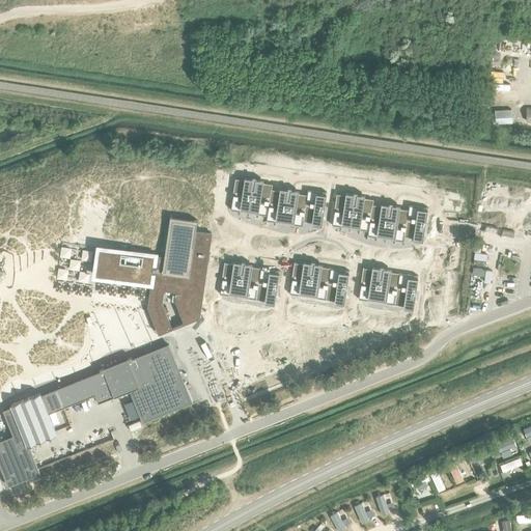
[(495,110),(495,123),(512,122),(511,119),(511,109),(495,110)]
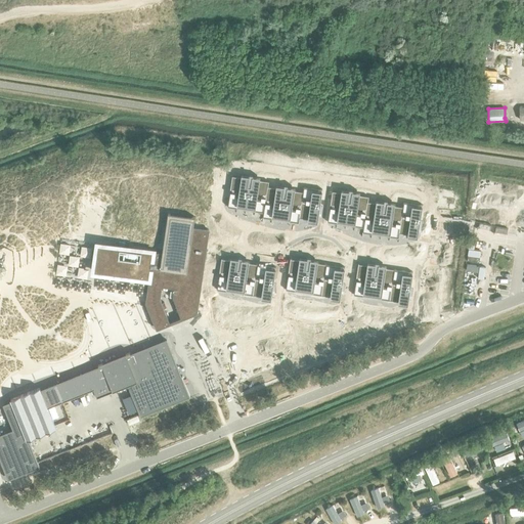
[(231,175),(227,207),(236,208),(241,177),(231,175)]
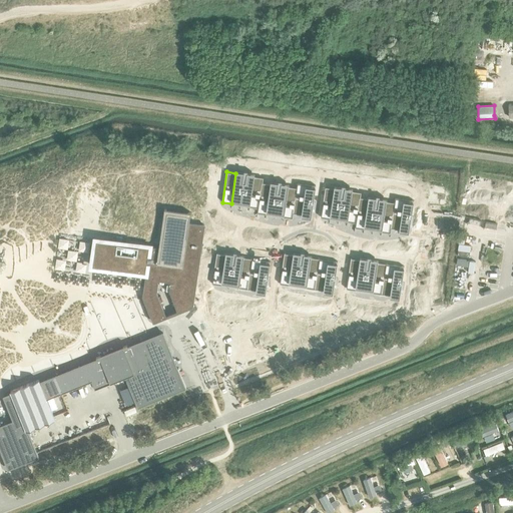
[(235,173),(231,203),(240,204),(244,174),(235,173)]
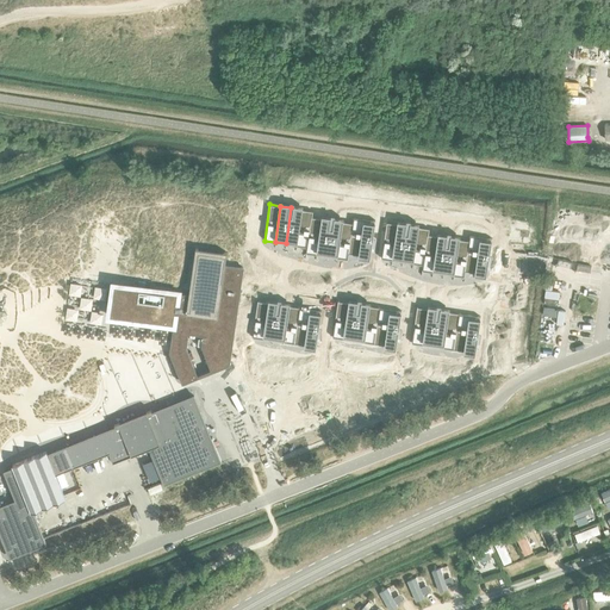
[(291,207),(286,243),(298,244),(302,209),(291,207)]
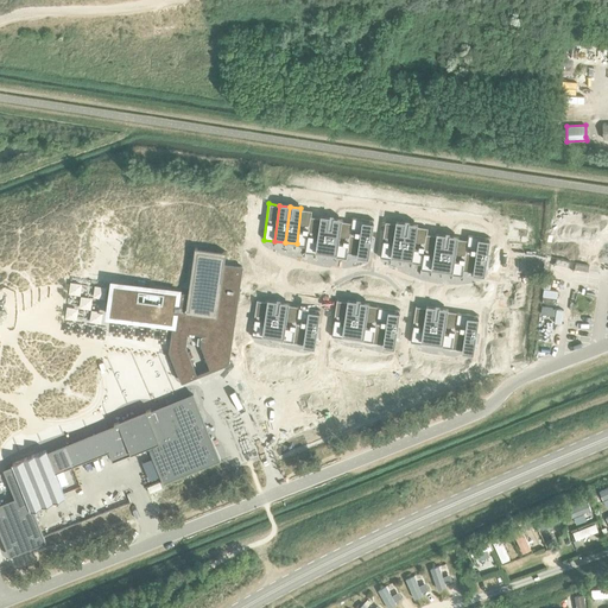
[(301,208),(297,244),(308,245),(311,214),(311,209),(301,208)]
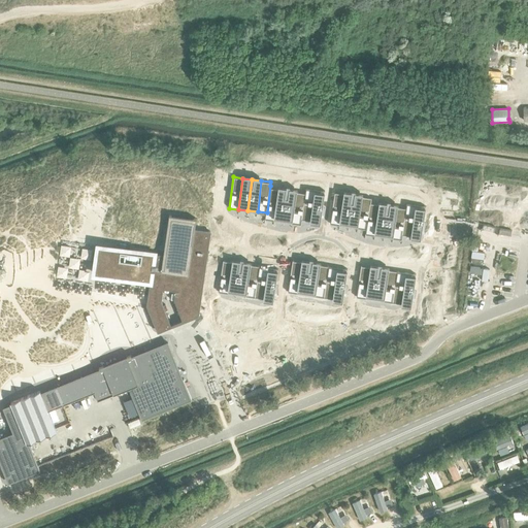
[(267,212),(266,218),(275,219),(279,187),(270,186),(267,212)]
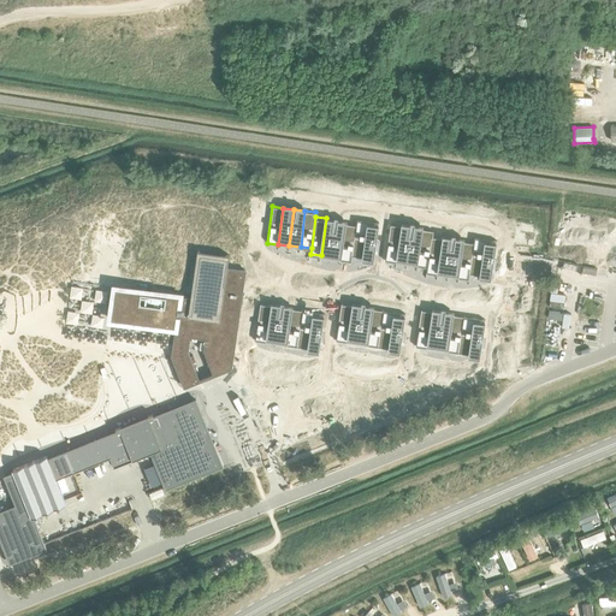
[(359,221),(355,253),(366,254),(371,218),(359,217),(359,221)]
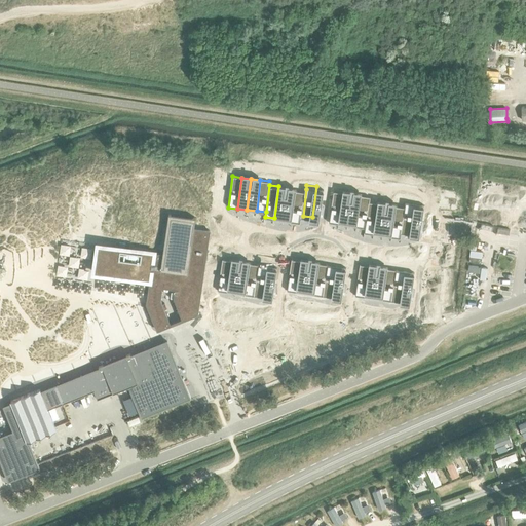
[(278,186),(274,218),(284,219),(288,187),(278,186)]
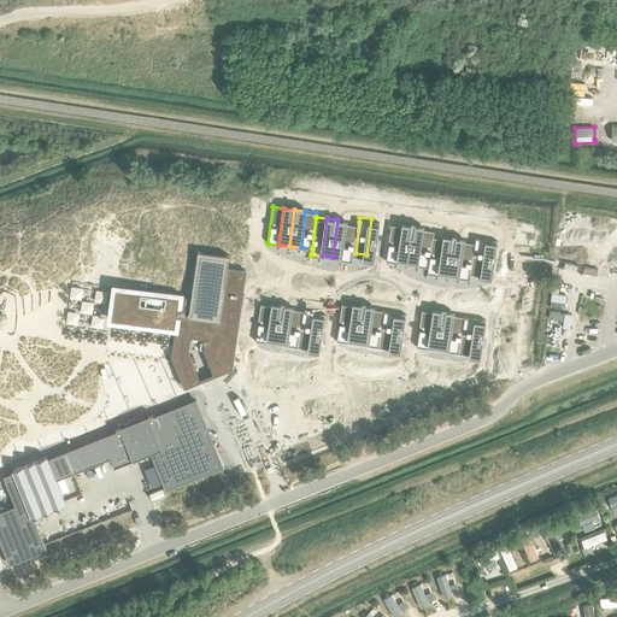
[(371,218),(366,254),(377,256),(382,219),(371,218)]
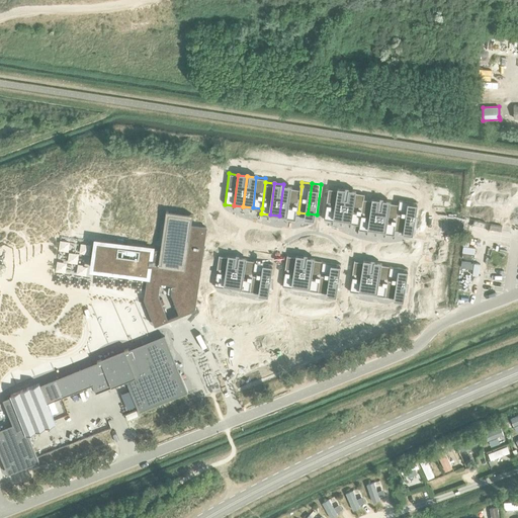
[(283,184),(279,216),(288,217),(292,185),(283,184)]
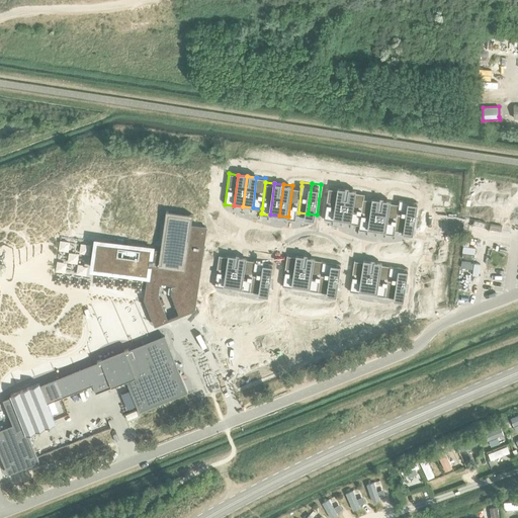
[(292,185),(288,217),(298,218),(298,212),(301,186),(292,185)]
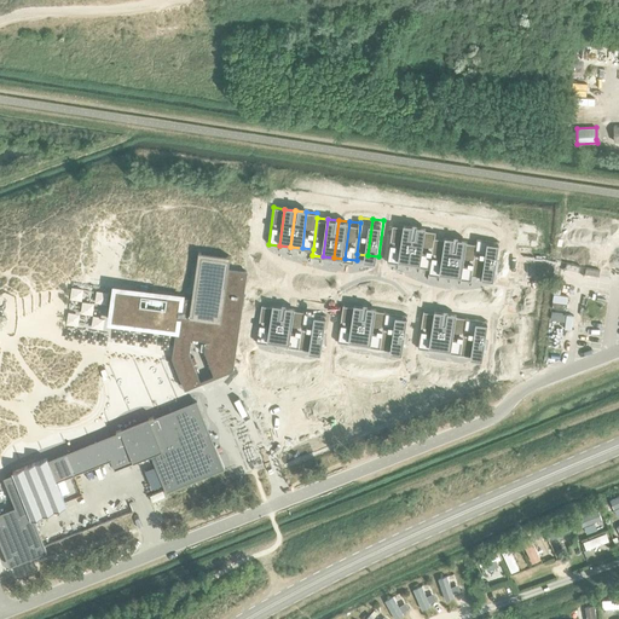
[(395,221),(392,258),(403,259),(406,223),(395,221)]
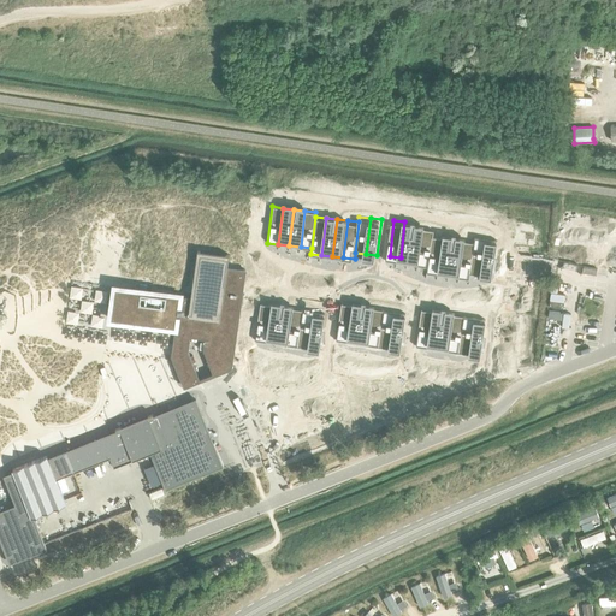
[(404,221),(401,258),(412,259),(415,223),(404,221)]
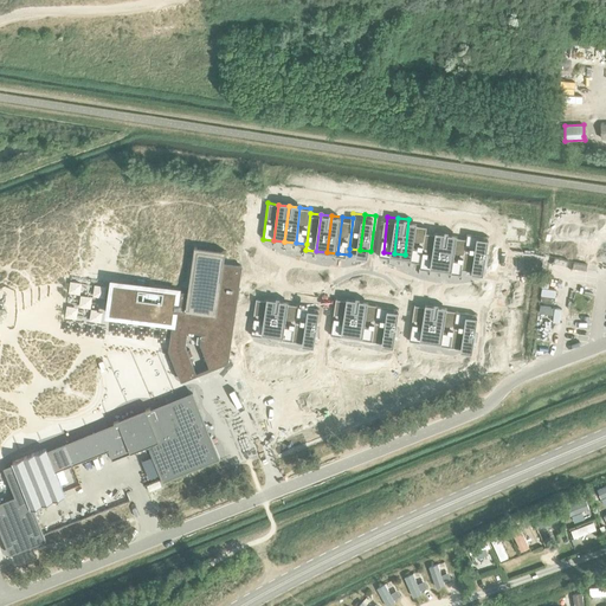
[(408,219),(405,255),(416,256),(419,219),(408,219)]
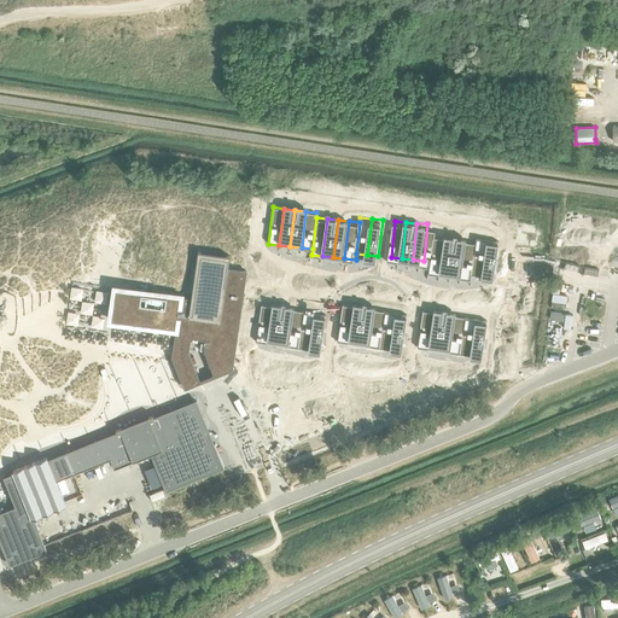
[(427,223),(424,261),(435,262),(438,231),(438,225),(427,223)]
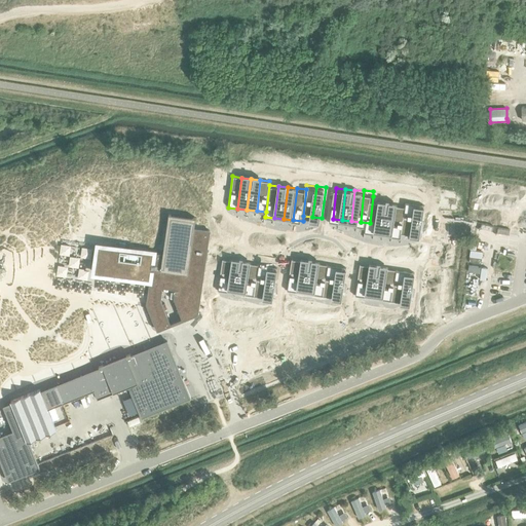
[(410,200),(407,226),(416,227),(419,196),(410,195),(410,200)]
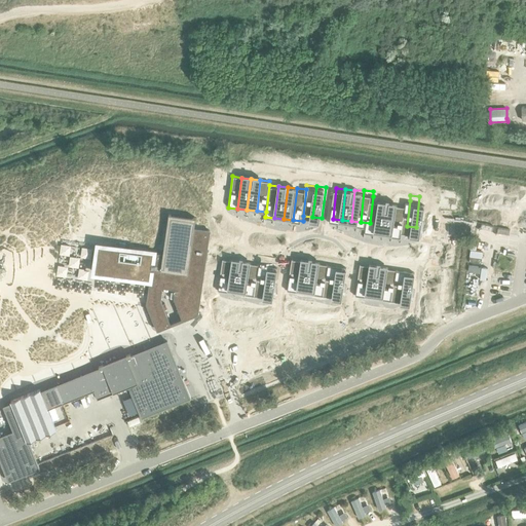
[(370,223),(369,227),(379,228),(382,197),(373,196),(370,223)]
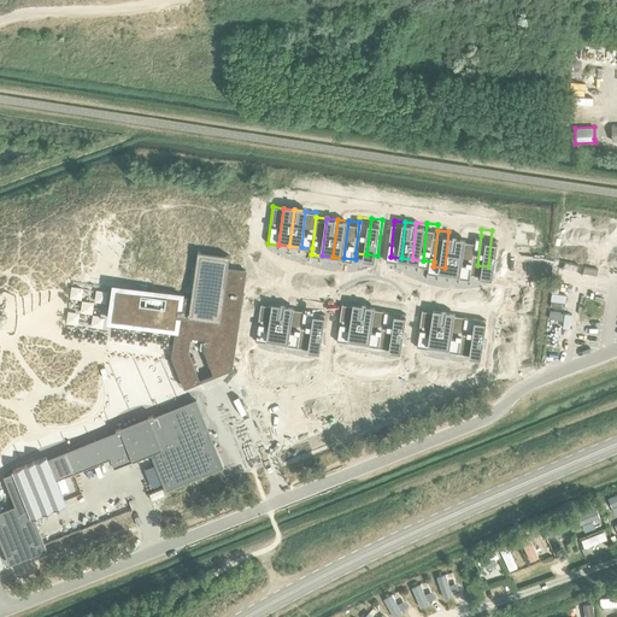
[(492,230),(488,266),(499,268),(504,231),(492,230)]
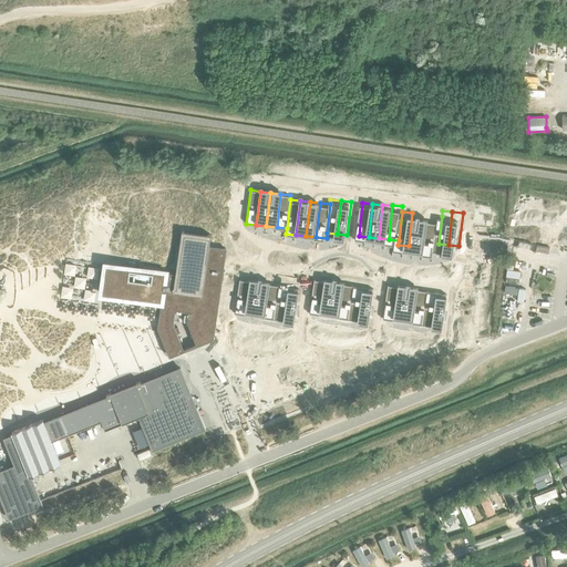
[(412,213),(409,246),(419,247),(422,214),(412,213)]
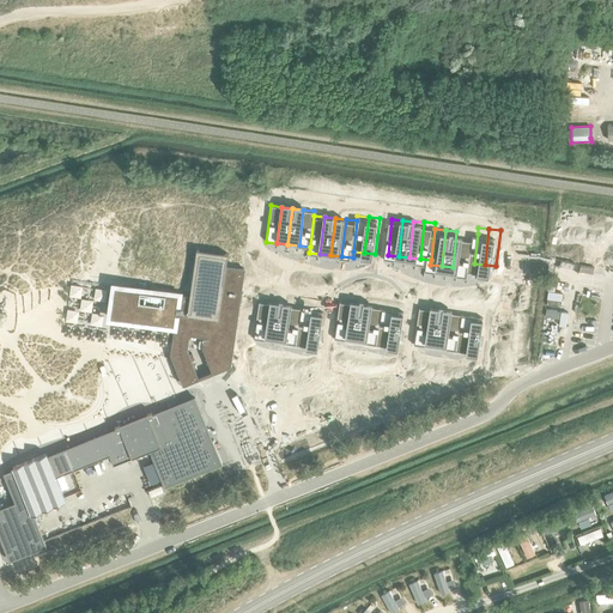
[(456,231),(453,267),(463,268),(467,232),(456,231)]
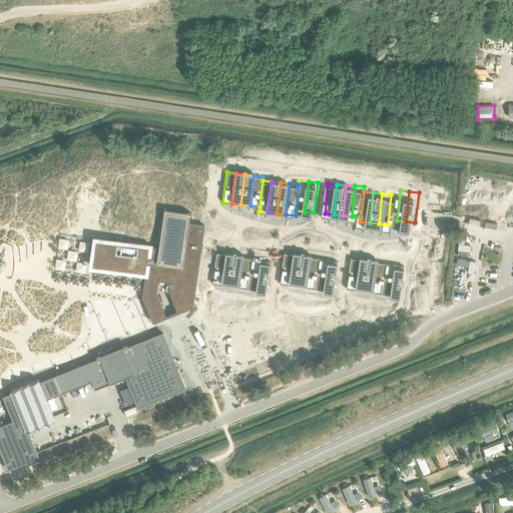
[(391,194),(388,224),(397,225),(397,220),(400,195),(391,194)]
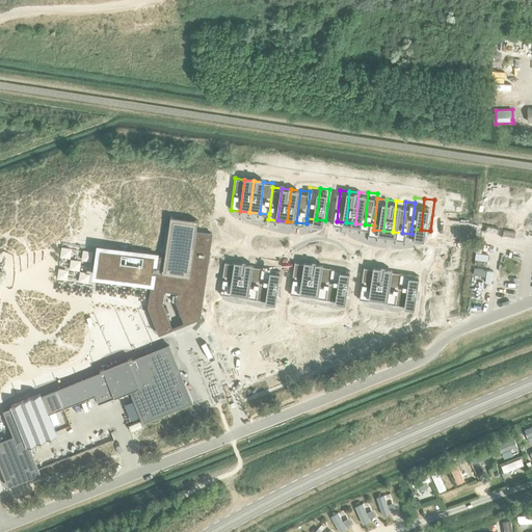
[(139,283),(151,284),(149,297),(148,307),(149,310),(150,310),(152,315),(159,334),(165,330),(191,321),(200,317),(212,234),(196,232),(197,220),(170,216),(164,257),(112,249),(99,247),(95,275),(117,278),(117,281),(139,284),(139,283)]
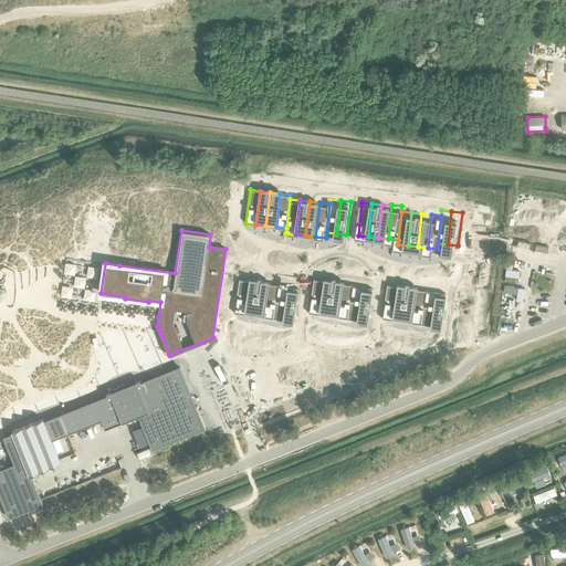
[(315,278),(311,312),(321,313),(325,279),(315,278)]
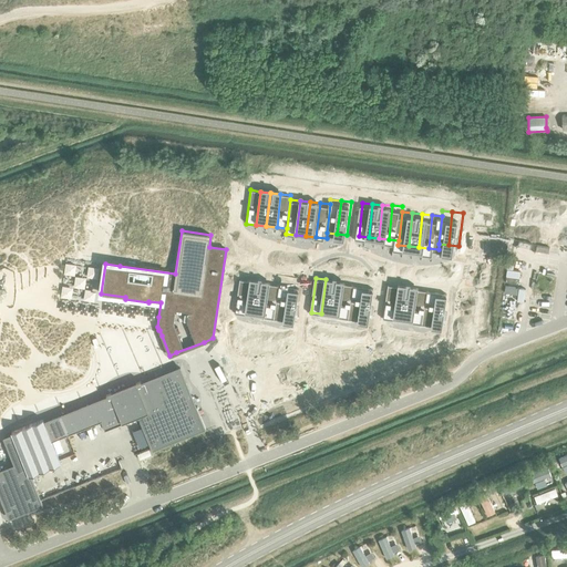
[(326,279),(321,313),(331,315),(336,280),(326,279)]
